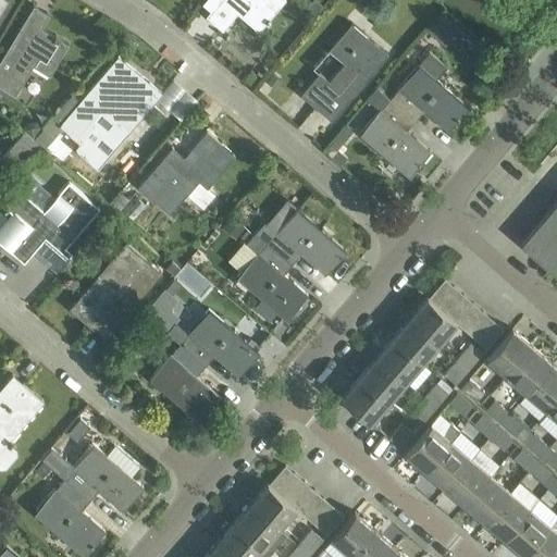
[(0,0),(0,17),(11,0),(0,0)]
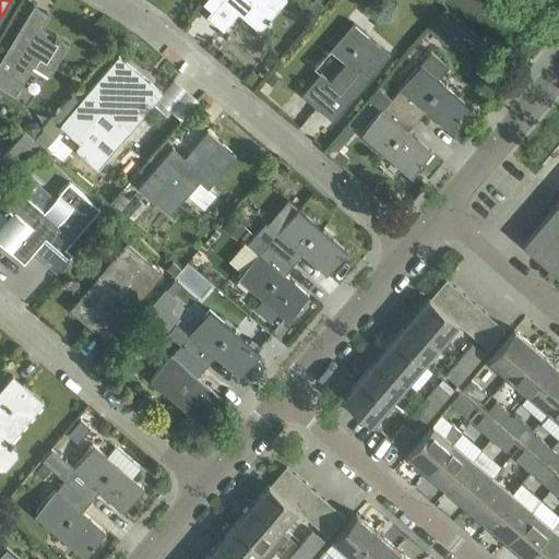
[(204,0),(202,3),(211,10),(205,15),(223,30),(240,9),(247,14),(244,18),(259,31),(266,22),(268,23),(271,20),(270,19),(285,0),(204,0)]
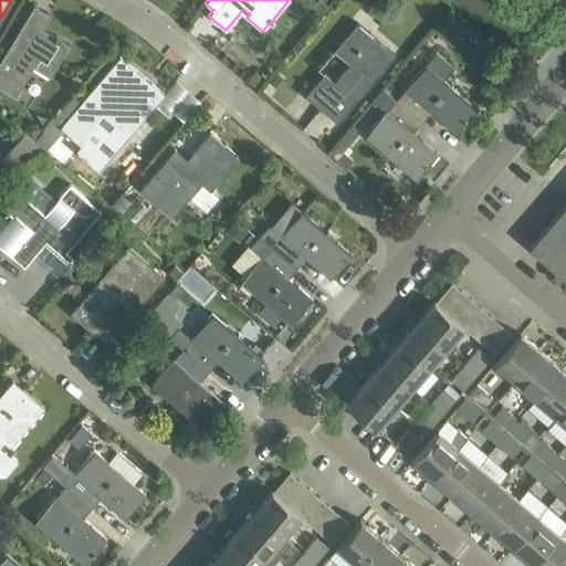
[(316,0),(312,6),(320,12),(327,4),(322,0),(316,0)]
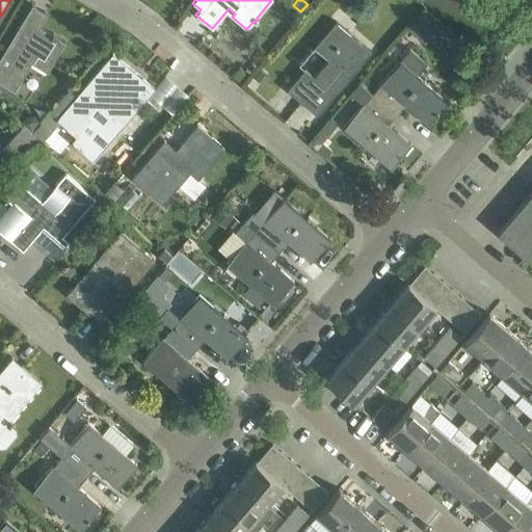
[(31,4),(0,55),(0,82),(14,91),(30,62),(46,72),(64,42),(38,26),(47,14),(31,4)]
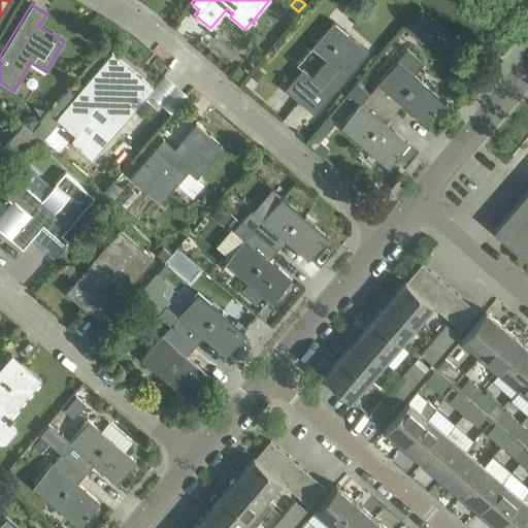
[(311,76),(301,68),(285,89),(312,113),(366,51),(331,21),(311,45),(327,59),(311,76)]
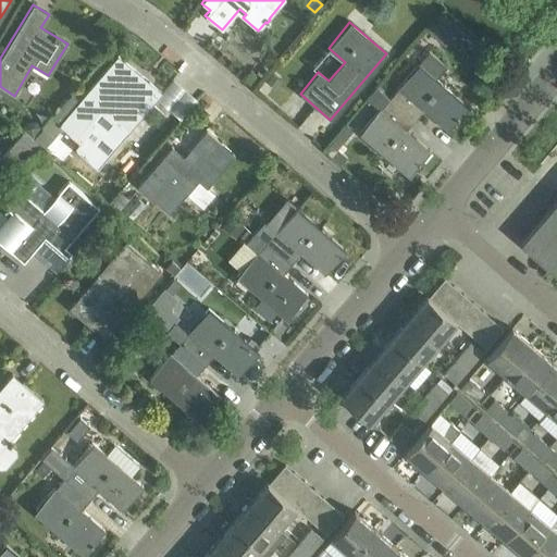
[(429,52),(388,98),(415,121),(423,110),(447,131),(468,107),(435,78),(446,66),(429,52)]
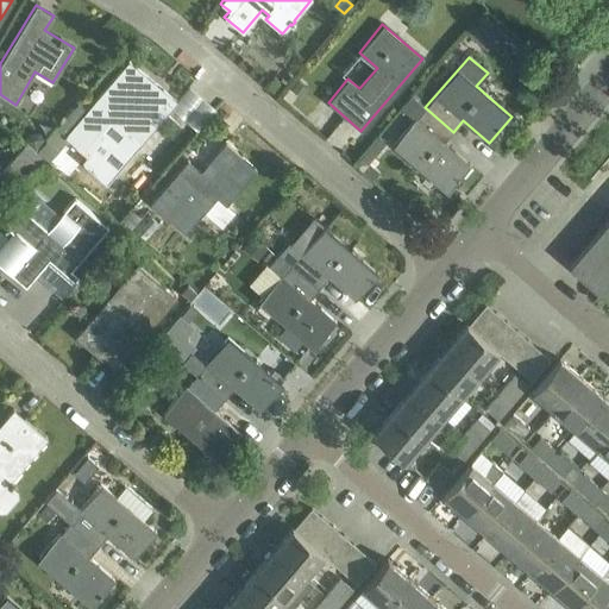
[(87,111),(77,102),(56,129),(66,136),(64,137),(77,148),(71,154),(106,183),(176,101),(163,90),(161,93),(154,87),(156,85),(129,61),(87,111)]
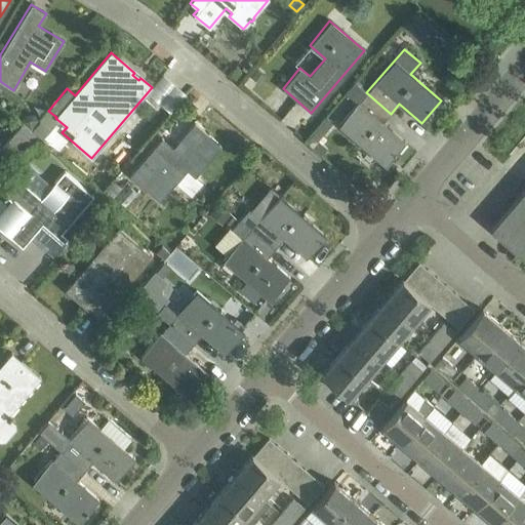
[(382,123),(391,114),(366,92),(338,125),(386,165),(405,143),(382,123)]
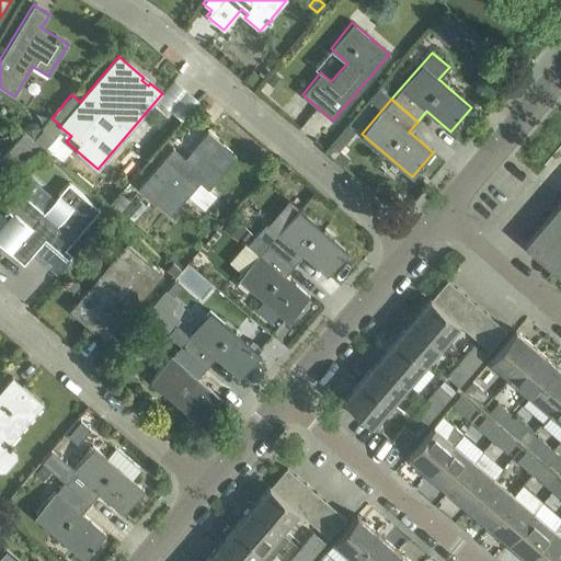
[(41,127),(35,123),(29,123),(24,128),(33,136),(41,127)]
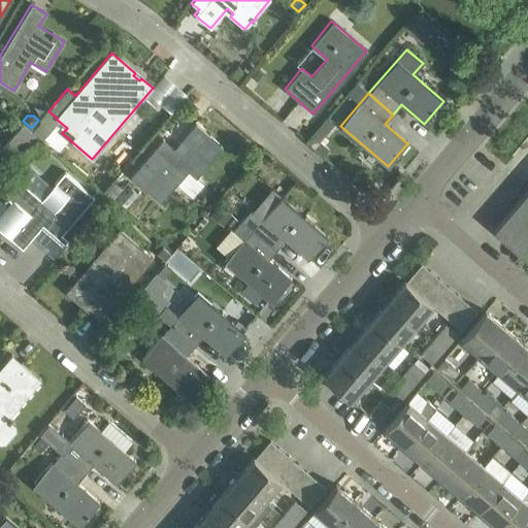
[(306,143),(322,157),(328,150),(319,141),(334,124),(328,119),(306,143)]
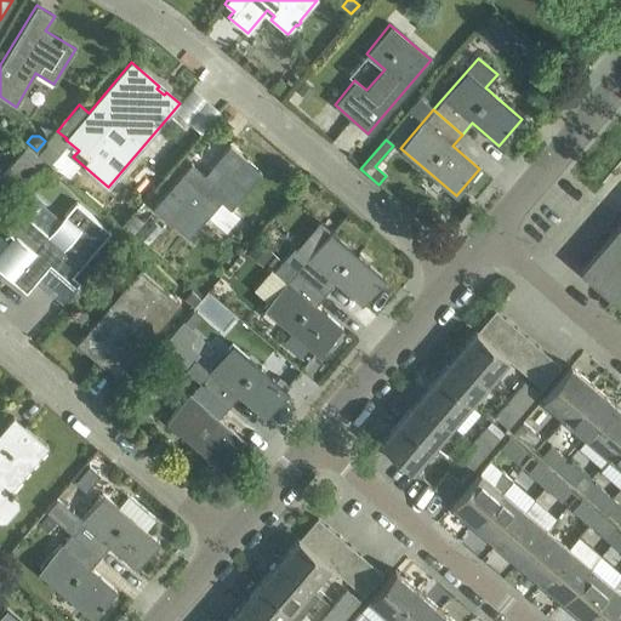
[(188,238),(208,215),(227,231),(239,216),(231,209),(261,172),(229,146),(204,175),(191,163),(153,208),(188,238)]
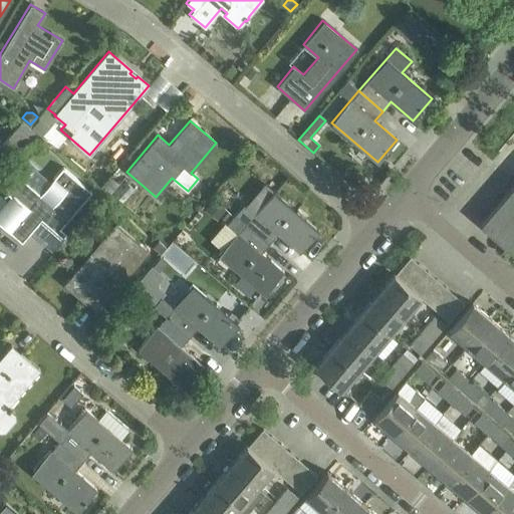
[(34,133),(31,130),(22,121),(0,147),(0,148),(12,158),(34,133)]
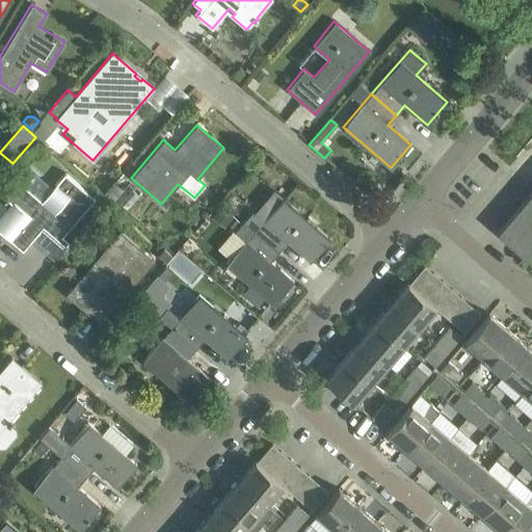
[(3,201),(3,203),(5,202),(6,202),(7,200),(10,203),(0,213),(0,231),(22,250),(42,227),(45,230),(49,224),(60,235),(50,247),(51,248),(95,198),(64,173),(42,200),(18,180),(20,178),(22,176),(21,175),(18,177),(16,181),(11,184),(10,185),(9,186),(9,187),(9,190),(9,191),(7,192),(6,192),(6,193),(6,195),(6,197),(6,198),(5,200),(4,201),(3,201)]
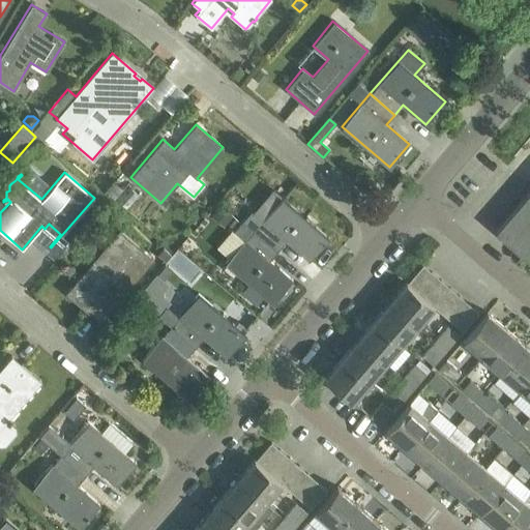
[(251,211),(242,221),(253,230),(277,251),(286,241),(308,261),(328,238),(273,190),(253,213),(251,211)]
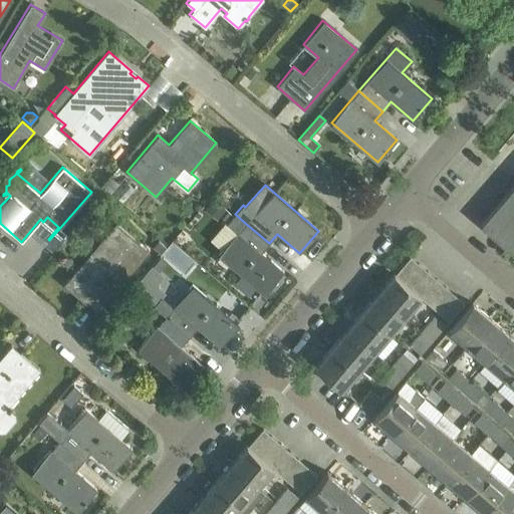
[(513,186),(483,223),(513,249),(513,186)]
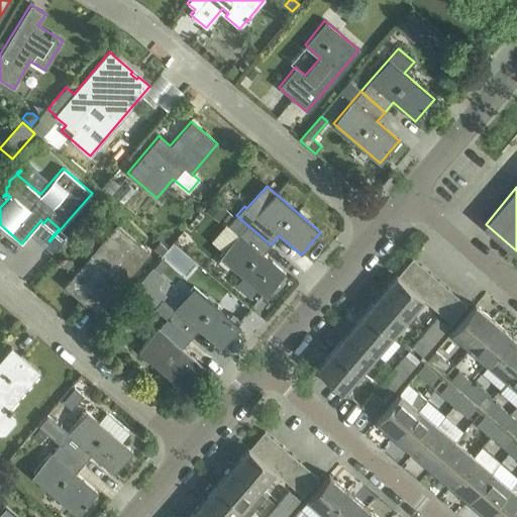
[(215,200),(206,210),(218,221),(227,210),(215,200)]
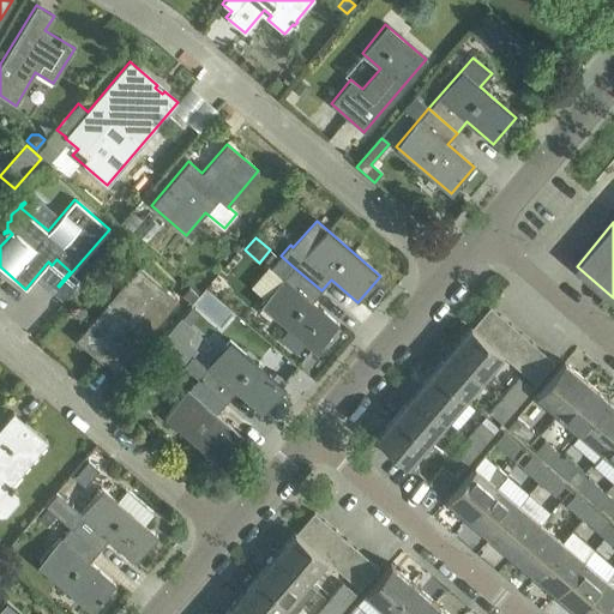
[(269,266),(251,287),(264,299),(260,304),(263,306),(258,312),(270,321),(275,315),(315,351),(338,325),(312,301),(321,290),(293,266),(281,256),(278,258),(271,266),(270,268),(269,266)]
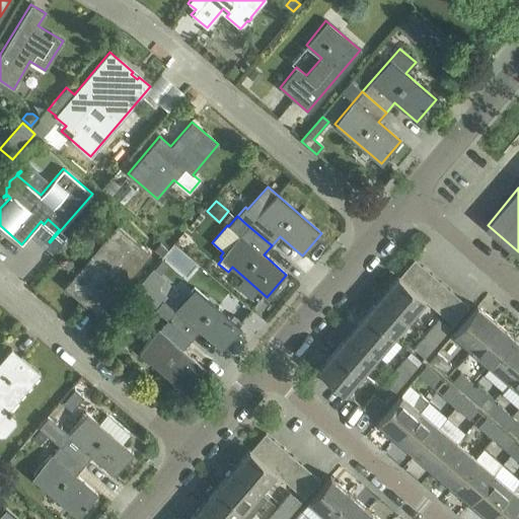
[(149,254),(117,225),(104,239),(109,243),(95,261),(90,255),(64,287),(86,306),(87,305),(97,313),(95,315),(96,316),(117,293),(115,291),(121,284),(123,285),(149,254)]
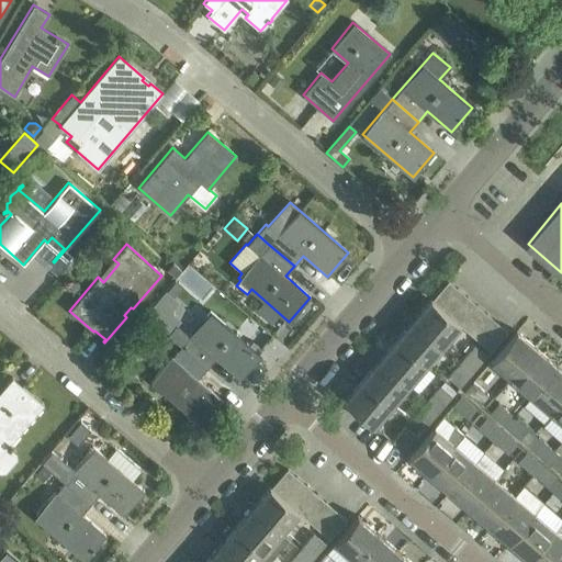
[(431,300),(441,308),(458,290),(448,281),(431,300)]
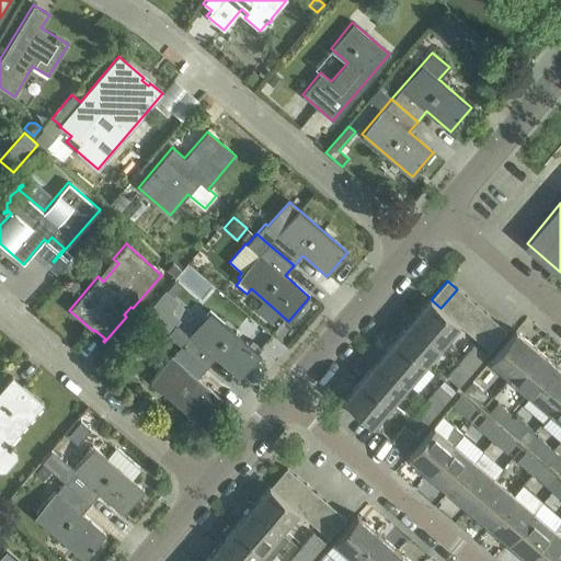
[(171,283),(165,289),(173,295),(178,289),(171,283)]
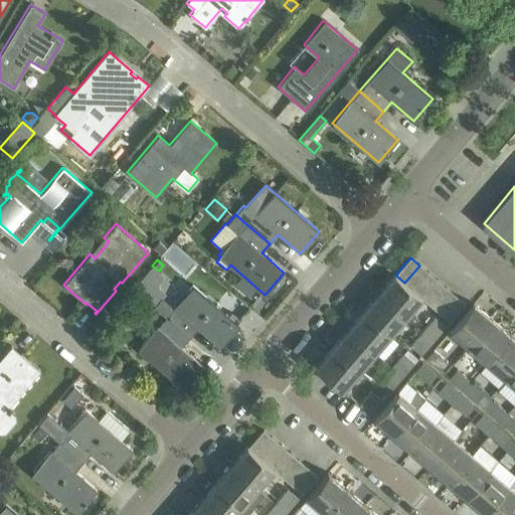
[(413,291),(428,273),(419,266),(404,283),(413,291)]
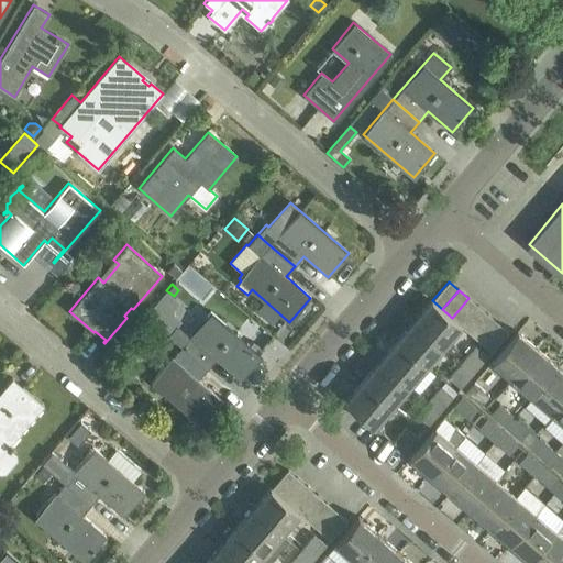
[(460,324),(462,327),(478,307),(468,298),(452,318),(460,324)]
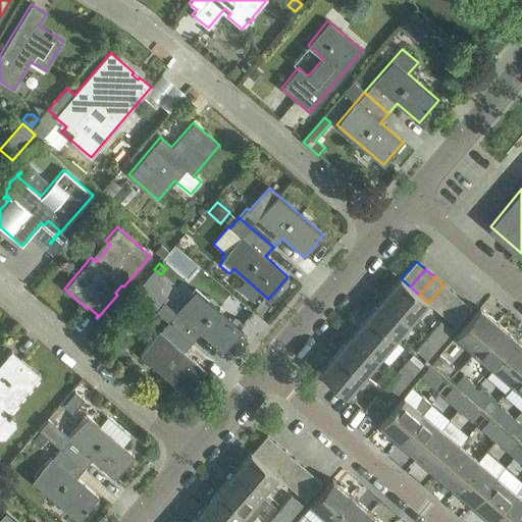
[(419,295),(410,286),(401,278),(400,277),(382,297),(410,320),(426,301),(419,295)]
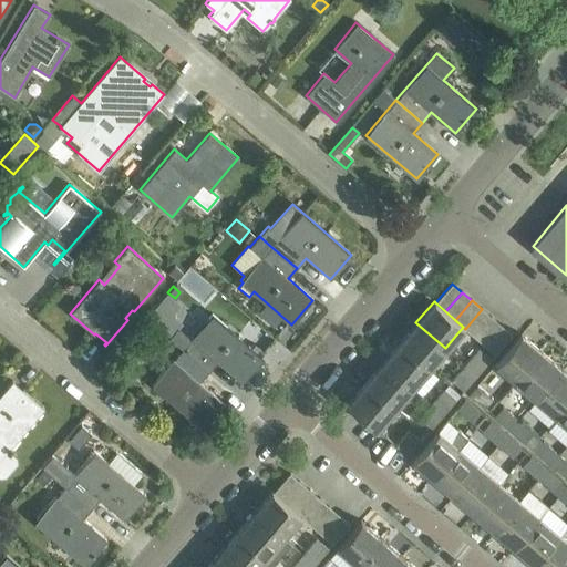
[(474,337),(492,318),(482,309),(465,329),(474,337)]
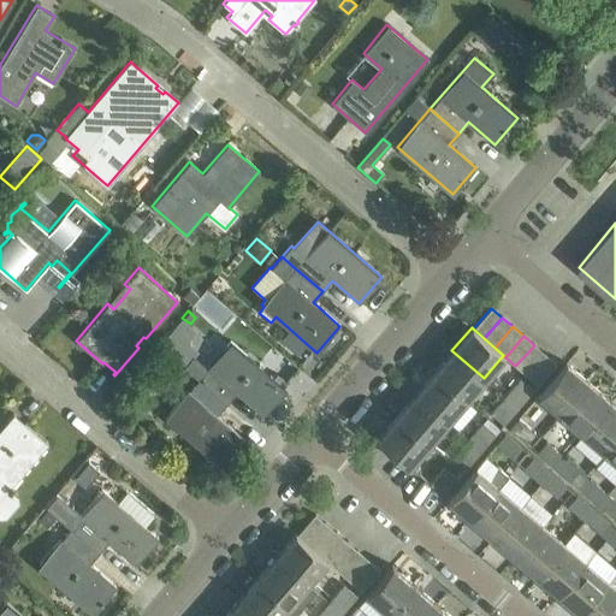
[(193,355),(183,367),(197,379),(226,403),(236,392),(262,415),(285,389),(230,342),(207,368),(193,355)]
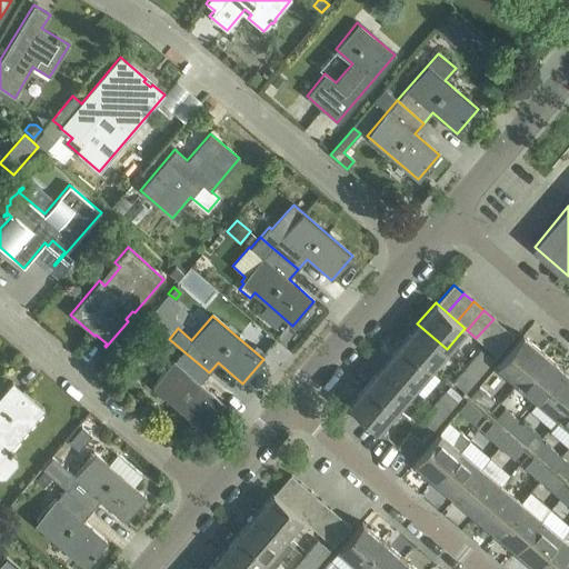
[(503,327),(493,319),(476,338),(486,347),(503,327)]
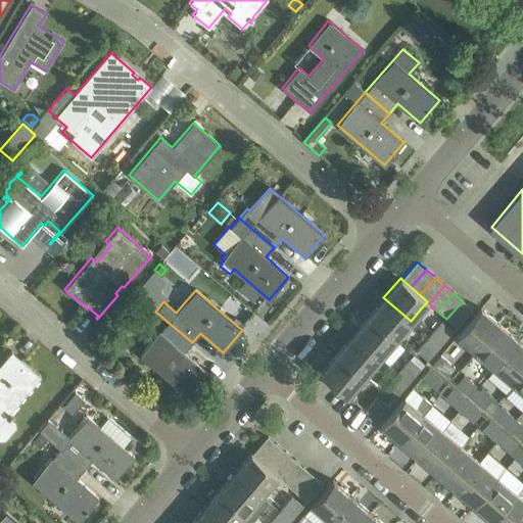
[(368,316),(394,339),(411,321),(383,297),(368,316)]
